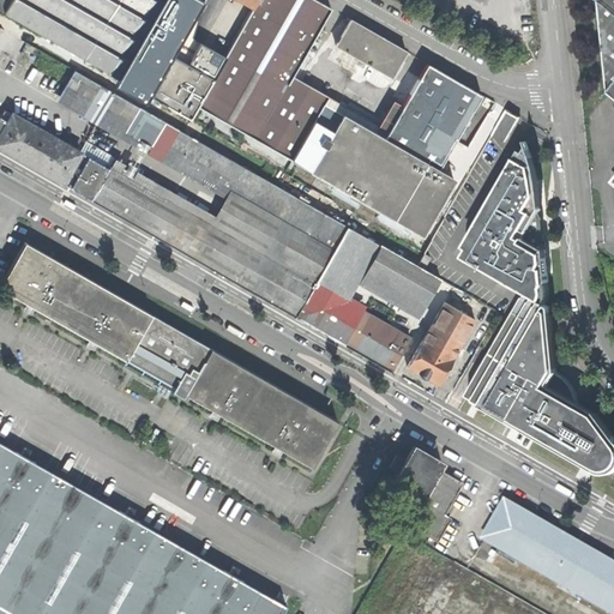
[(191,118),(198,104),(221,64),(181,41),(203,0),(244,0),(254,6),(257,0),(12,0),(7,8),(6,11),(191,118)]
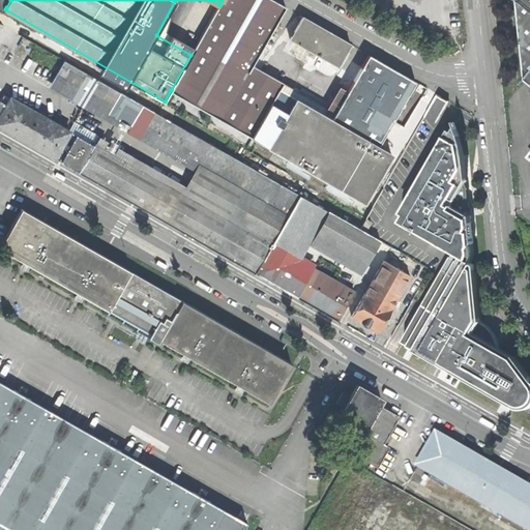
[(402,159),(428,115),(440,93),(427,87),(391,152),(380,145),(416,81),(369,54),(348,91),(340,87),(327,108),(254,65),(286,6),(275,0),(222,0),(219,5),(190,55),(171,90),(175,93),(170,102),(201,120),(206,111),(268,147),(290,157),(364,201),(392,154),(402,159)]
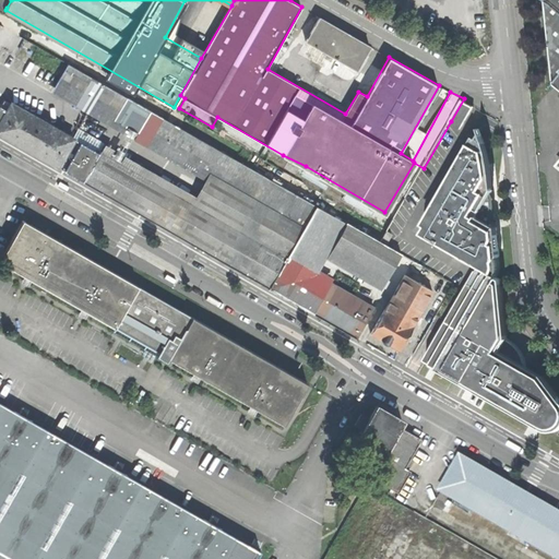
[(558,0),(546,0),(545,2),(552,84),(558,88),(558,0)]
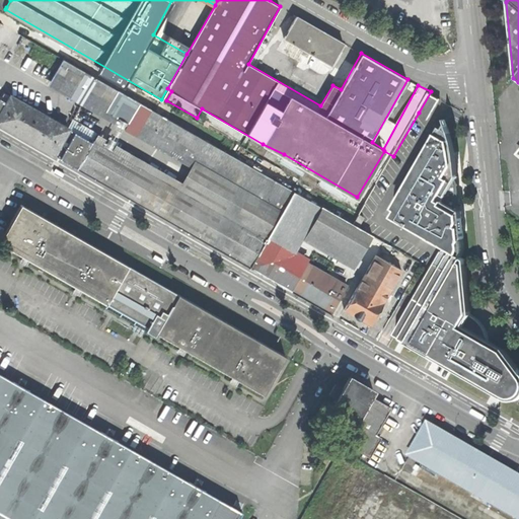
[(330,65),(344,43),(320,29),(296,15),(284,36),(330,65)]
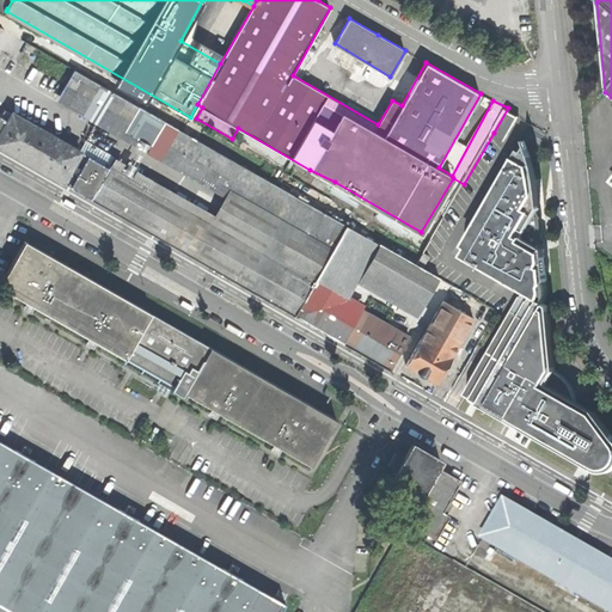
[(56,90),(109,120),(123,96),(71,66),(56,90)]
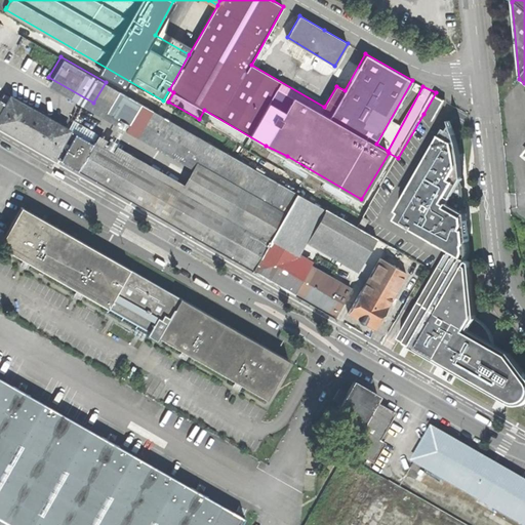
[(335,316),(351,287),(298,256),(310,236),(362,266),(373,245),(385,252),(389,245),(362,230),(368,218),(363,216),(357,226),(106,82),(93,103),(89,109),(194,169),(186,184),(98,133),(93,144),(11,96),(7,102),(0,97),(0,96),(0,124),(31,142),(252,270),(335,316)]
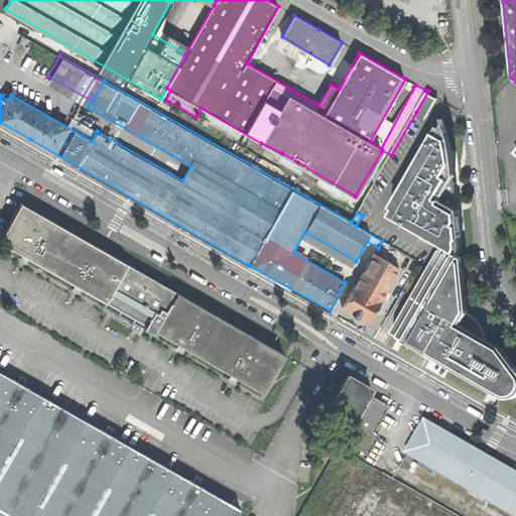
[(437,97),(428,91),(416,112),(424,118),(437,97)]
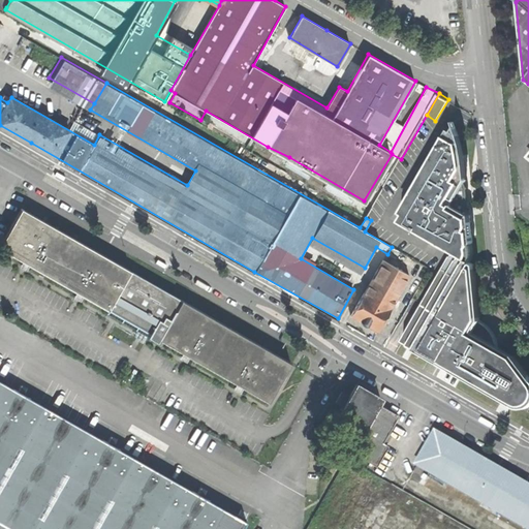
[(528,376),(514,355),(498,346),(498,344),(496,338),(494,332),(490,328),(486,323),(480,320),(475,263),(471,261),(473,255),(473,251),(473,247),(472,243),(473,241),(471,227),(470,215),(465,211),(466,206),(468,201),(468,194),(468,190),(466,184),(465,182),(467,180),(466,172),(465,162),(463,150),(459,134),(453,130),(448,137),(445,135),(401,212),(404,214),(400,220),(455,251),(452,255),(450,255),(402,340),(508,401),(514,404),(517,406),(522,407),(526,406),(528,404),(528,376)]
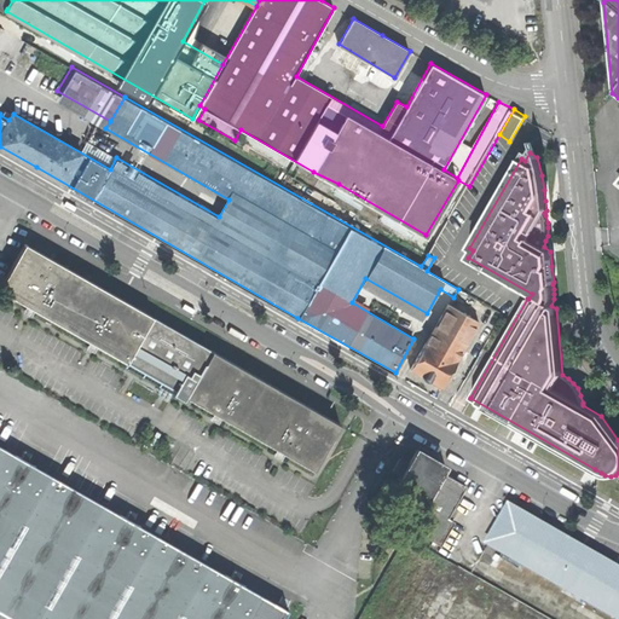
[(63,201),(62,203),(74,209),(76,206),(68,201),(64,198),(63,201)]
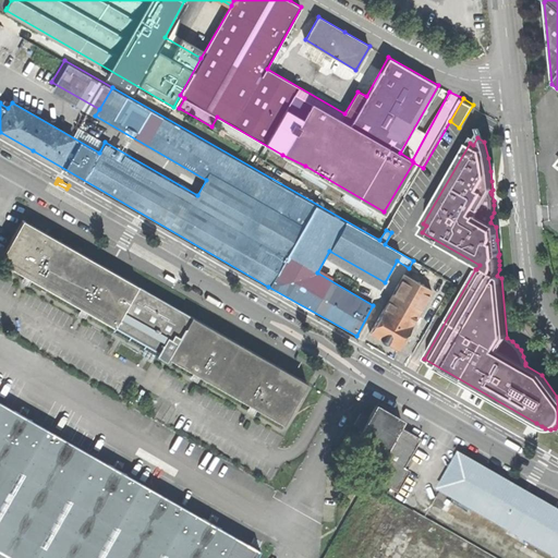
[(0,258),(0,261),(114,326),(137,284),(117,273),(45,231),(22,218),(0,258)]
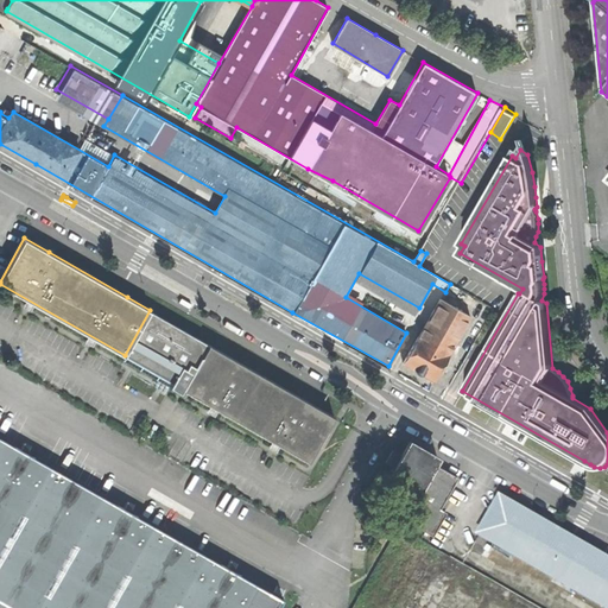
[(191,304),(192,303),(181,297),(178,301),(187,305),(190,306),(191,304)]
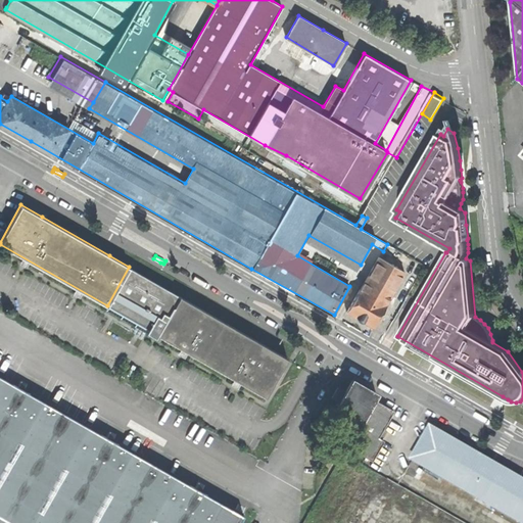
[(373,325),(405,270),(379,255),(360,287),(346,310),(355,316),(357,318),(359,320),(361,320),(364,320),(373,325)]
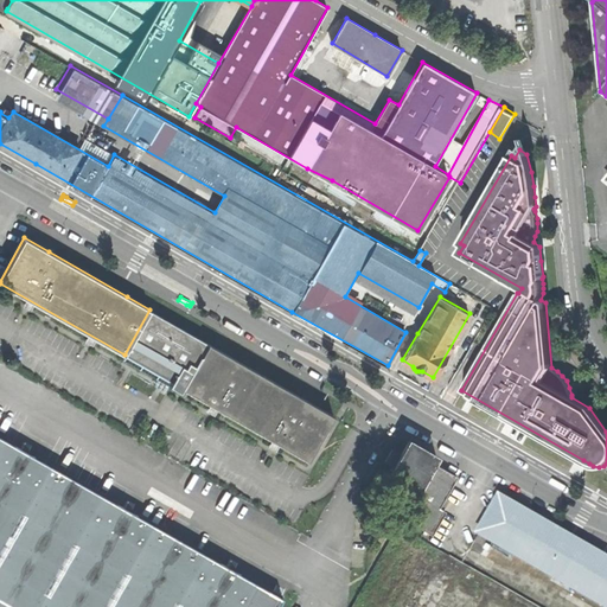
[(179,393),(183,388),(208,343),(149,310),(125,355),(122,358),(179,393)]
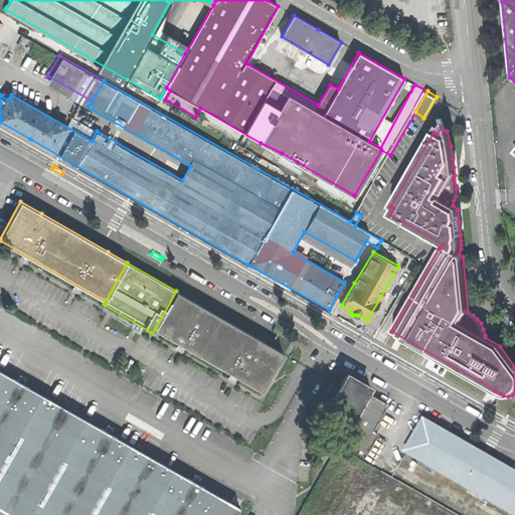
[(262,390),(283,352),(256,337),(198,303),(176,291),(155,329),(262,390)]
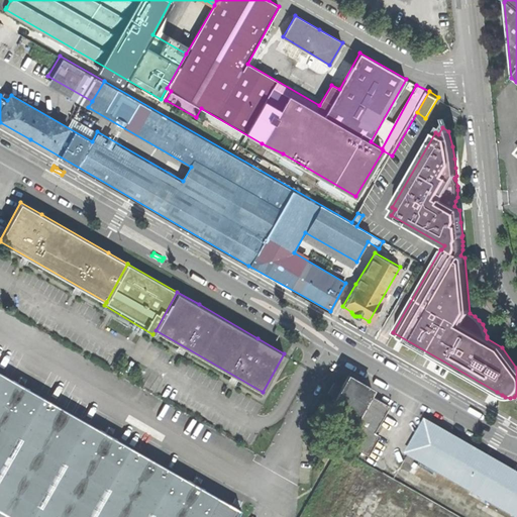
[(0,516),(236,516),(241,509),(223,498),(159,462),(101,428),(22,384),(0,371),(0,516)]
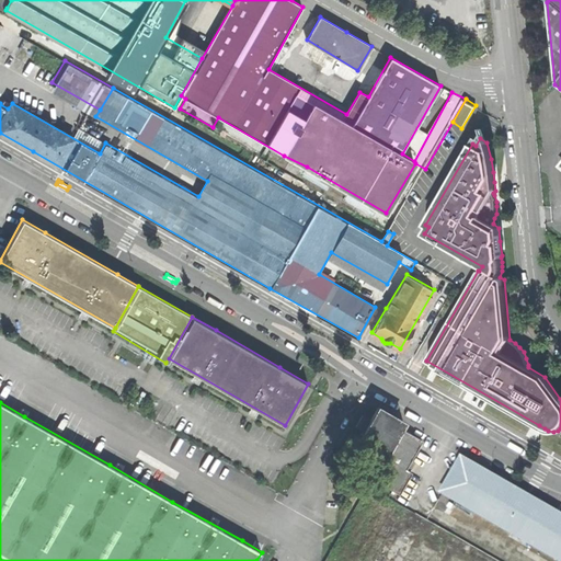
[(357,445),(382,459),(401,427),(404,421),(379,407),(357,445)]
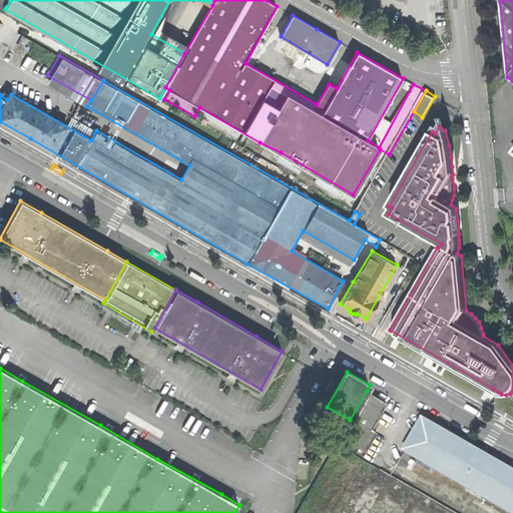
[(332,394),(339,382),(334,379),(327,391),(332,394)]
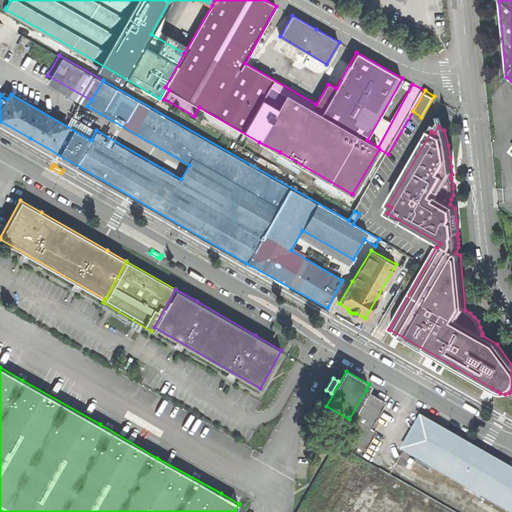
[(366,450),(376,430),(371,427),(386,401),(366,390),(349,419),(340,435),(366,450)]
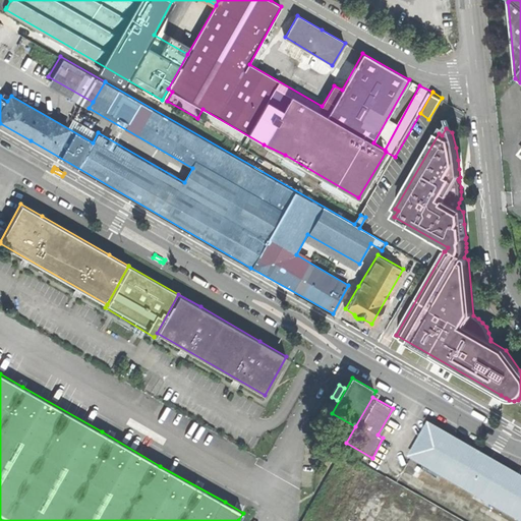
[(520,475),(508,468),(430,424),(422,439),(416,435),(405,454),(412,458),(413,458),(520,518),(520,475)]
